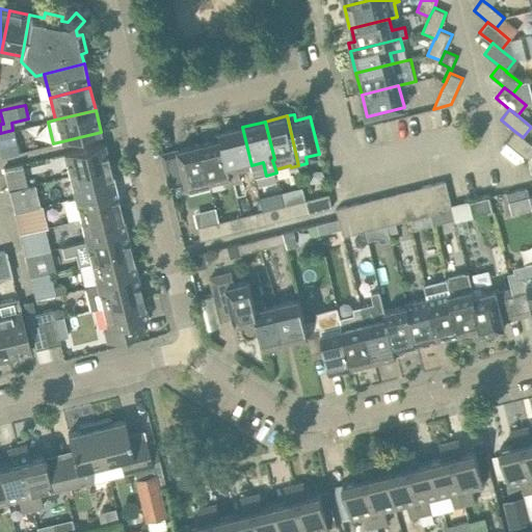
[(220,132),(234,183),(242,181),(239,169),(243,168),(251,165),(242,127),(220,132)]
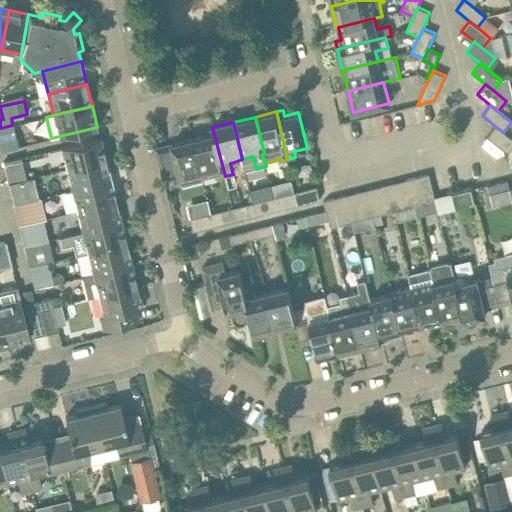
[(12,125),(0,128),(0,137),(15,134),(12,125)]
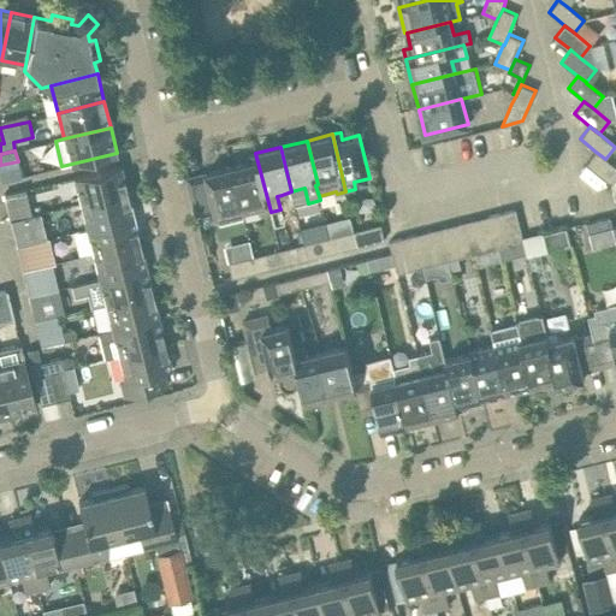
[(611,184),(615,178),(615,166),(605,159),(596,152),(586,164),(611,184)]
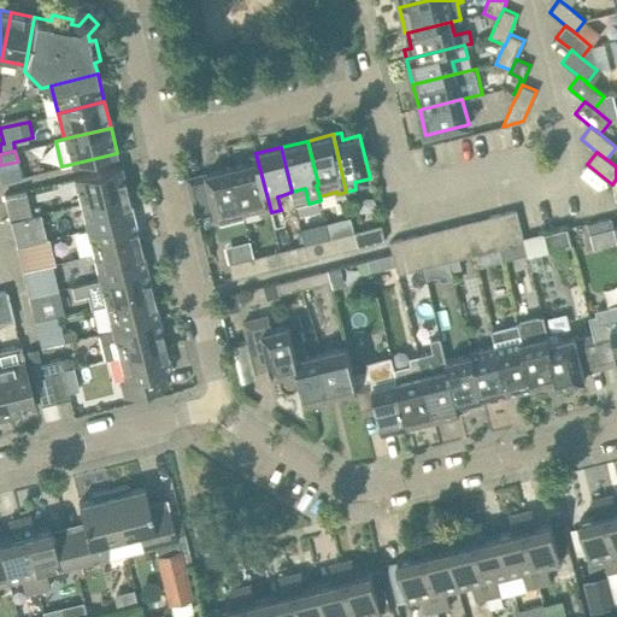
[(260,215),(271,212),(256,153),(246,156),(248,163),(231,168),(242,211),(258,206),(260,215)]
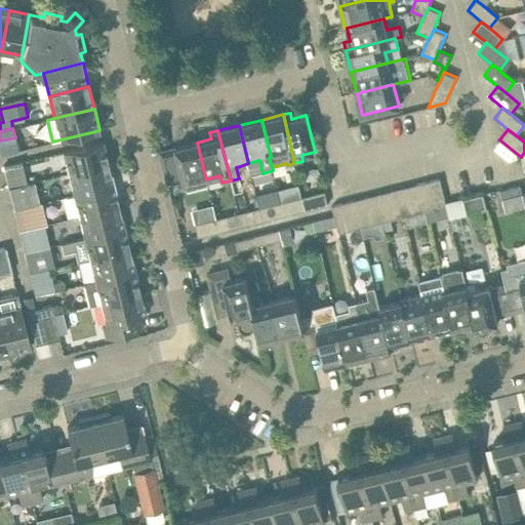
[(68,172),(108,163),(103,142),(63,151),(68,172)]
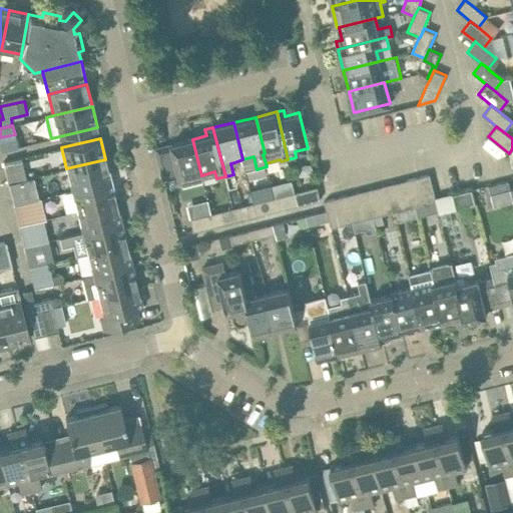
[(171,144),(156,148),(164,179),(179,175),(179,177),(180,180),(182,179),(183,186),(203,181),(201,175),(192,139),(171,144)]
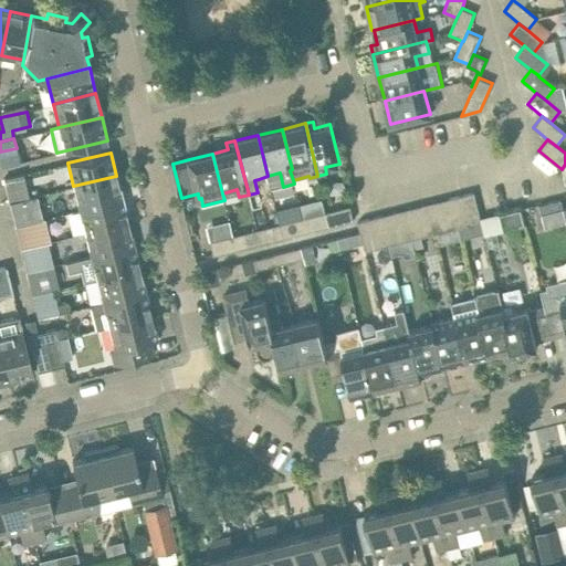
[(22,174),(3,179),(7,188),(24,184),(22,174)]
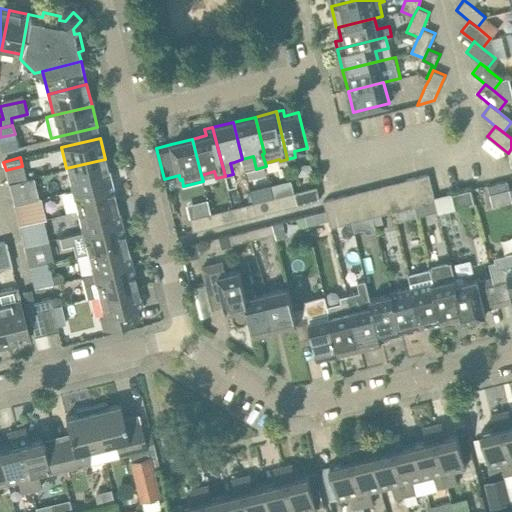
[(110,180),(105,159),(66,168),(72,190),(110,180)]
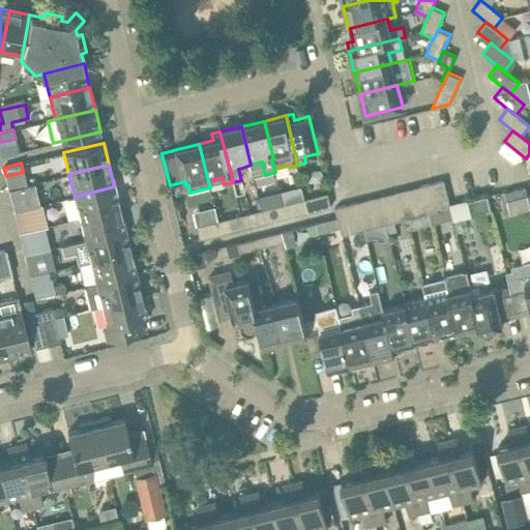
[(443,180),(432,183),(439,211),(430,213),(432,224),(453,218),(443,180)]
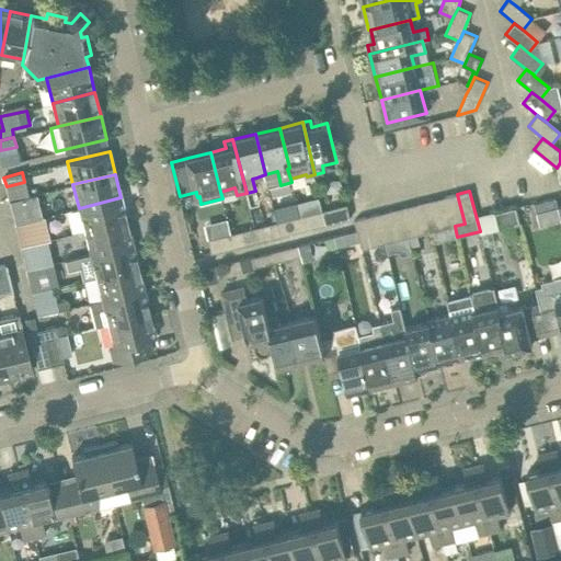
[(29,195),(10,201),(13,214),(15,224),(34,219),(41,217),(35,194),(29,195)]
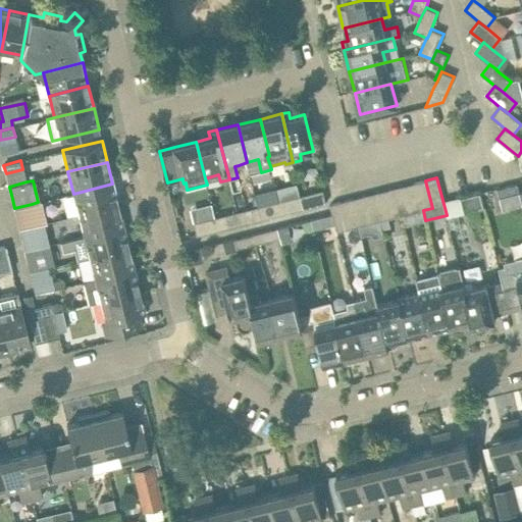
[(420,211),(423,210),(432,208),(425,180),(413,183),(420,211)]
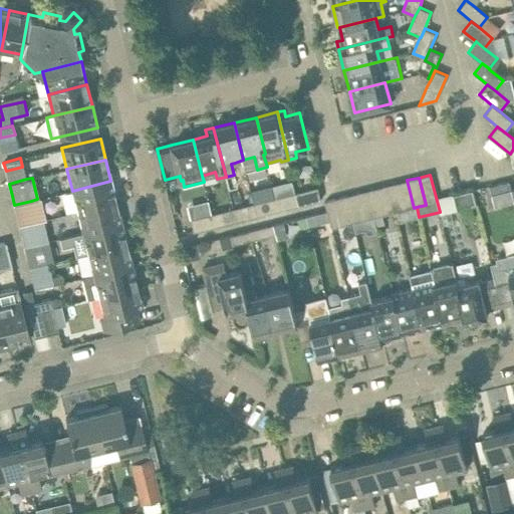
[(403,211),(414,208),(407,180),(396,184),(403,211)]
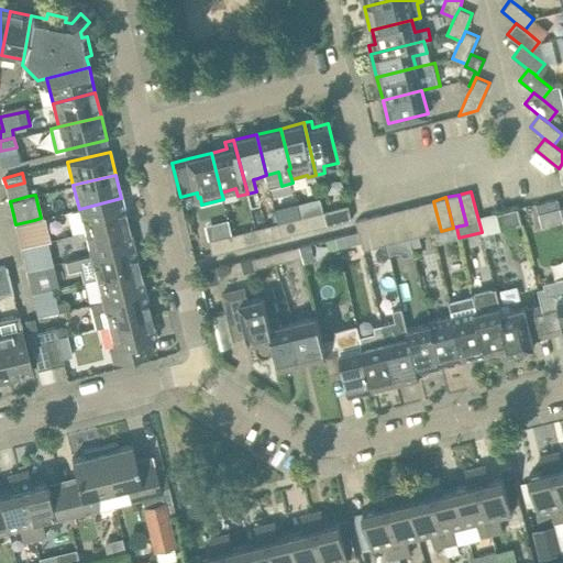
[(79,209),(85,232),(128,221),(121,198),(79,209)]
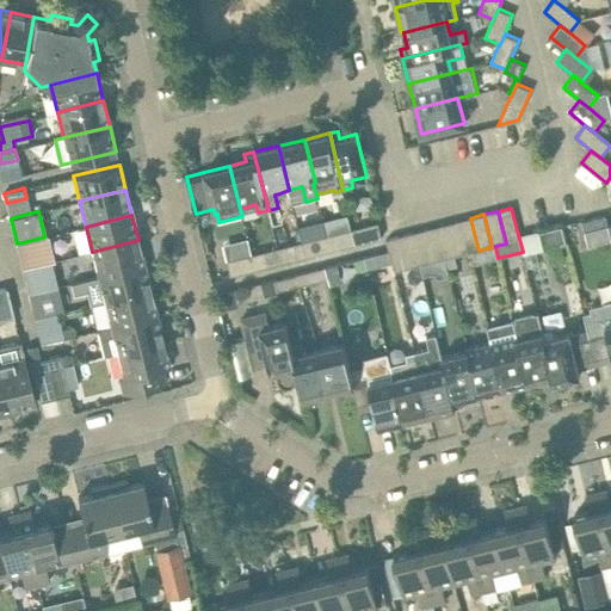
[(585,232),(608,226),(605,216),(582,222),(585,232)]
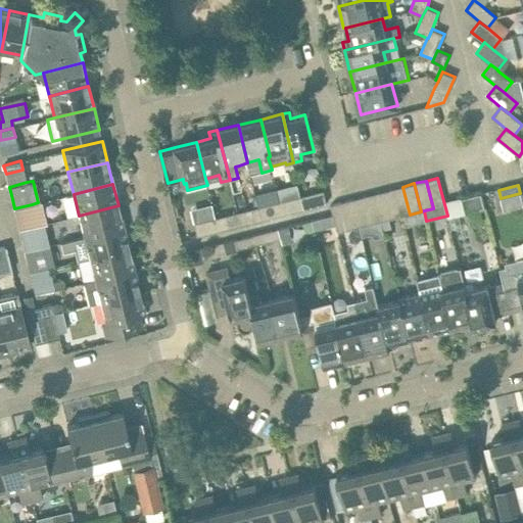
[(402,187),(390,189),(397,218),(410,215),(402,187)]
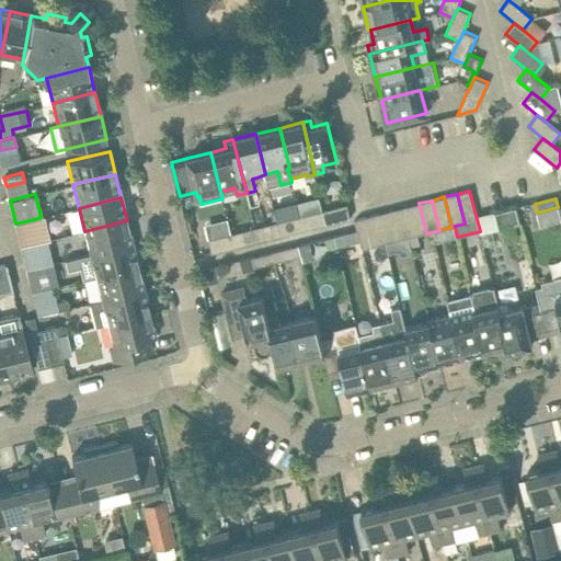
[(426,233),(419,203),(407,206),(414,237),(426,233)]
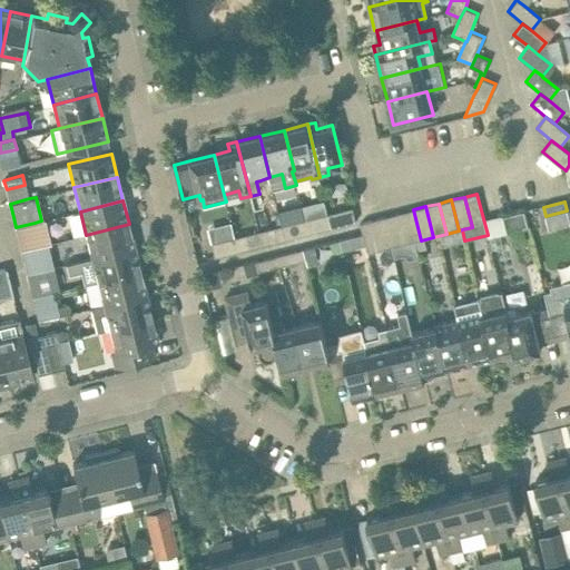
[(322,215),(325,229),(356,222),(352,207),(322,215)]
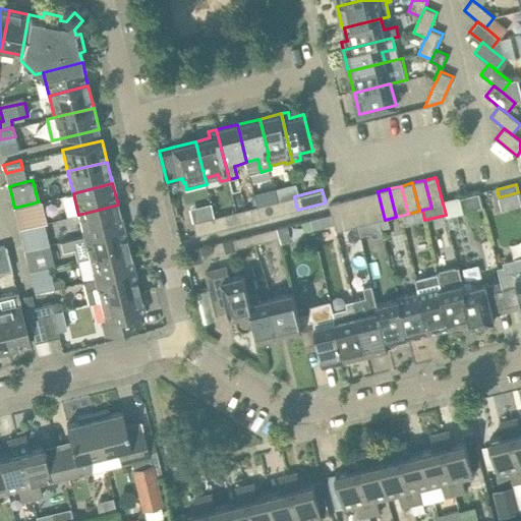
[(378,191),(364,195),(371,223),(381,221),(385,220),(378,191)]
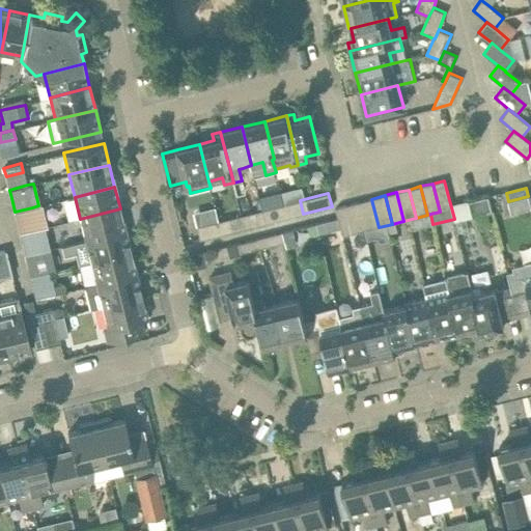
[(492,212),(487,198),(452,206),(455,220),(472,216),(472,217),(492,212)]
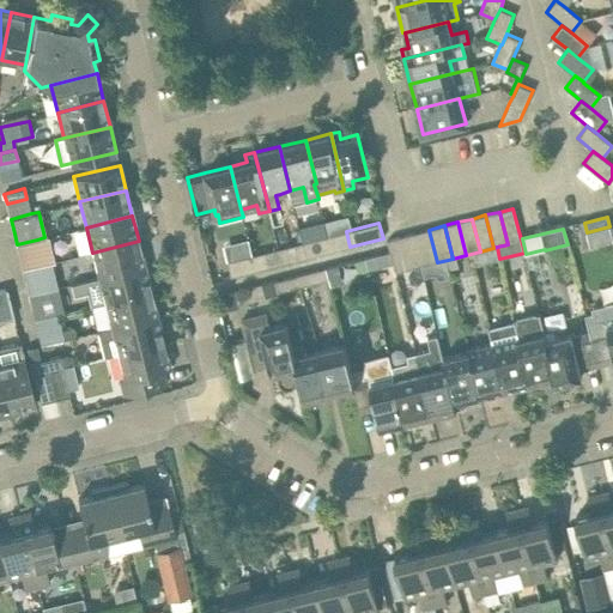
[(424,266),(422,266),(424,275),(450,268),(448,260),(437,262),(429,230),(416,232),(424,266)]
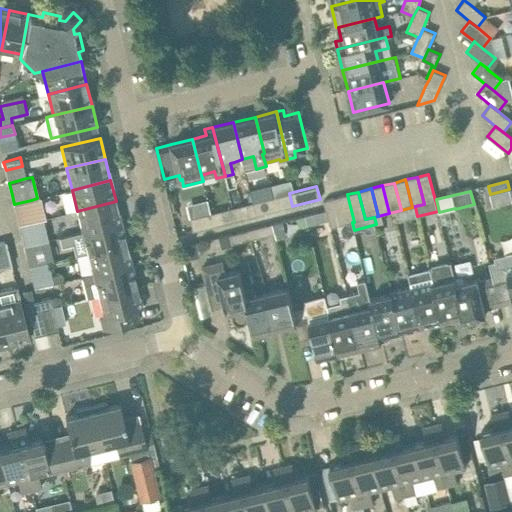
[(271,198),(274,211),(292,206),(289,193),(271,198)]
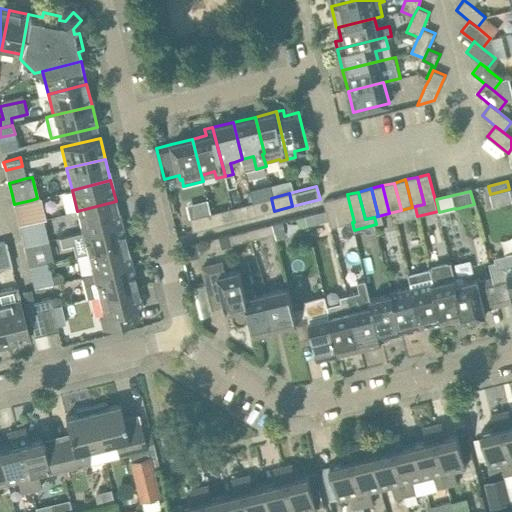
[(347,194),(335,198),(342,225),(352,222),(354,222),(347,194)]
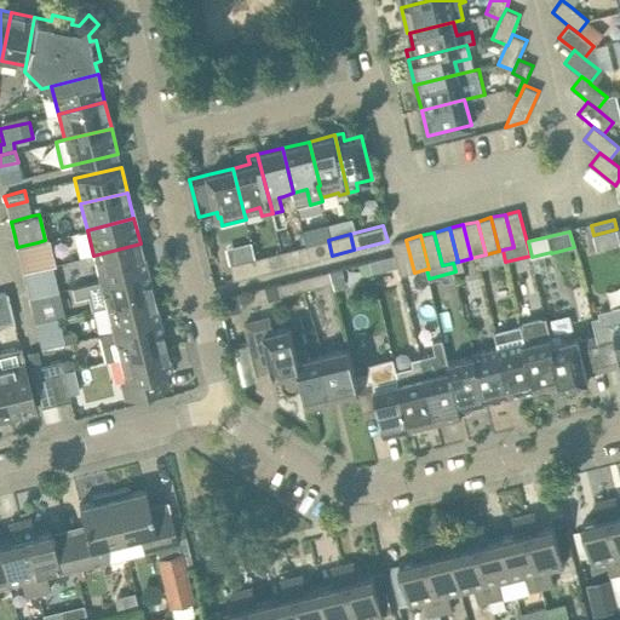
[(38,242),(17,247),(19,257),(23,273),(50,265),(52,265),(46,240),(45,240),(38,242)]
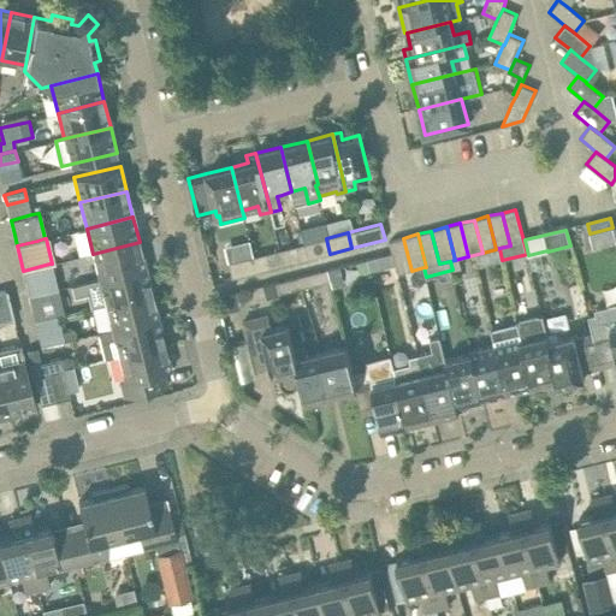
[(326,238),(304,243),(308,259),(330,254),(326,238)]
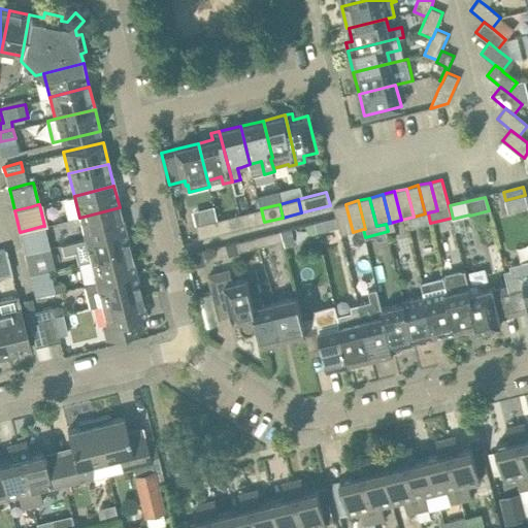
[(365,237),(363,229),(353,232),(345,204),(334,206),(336,217),(339,227),(341,235),(342,234),(343,242),(365,237)]
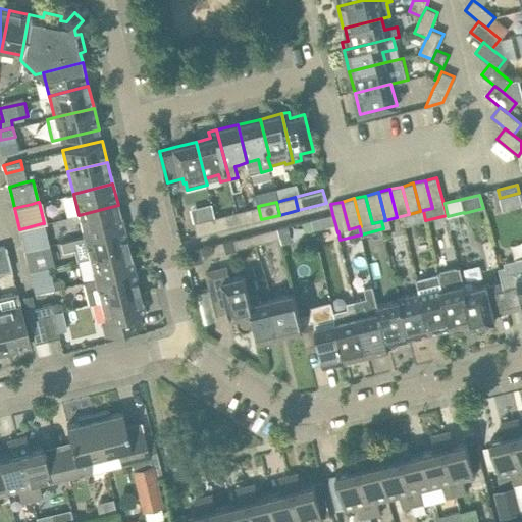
[(79,215),(84,237),(123,226),(118,205),(79,215)]
